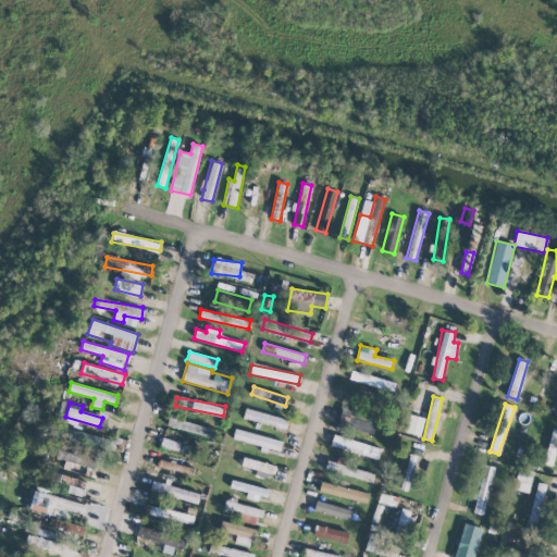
[(286,428),(288,417),(245,411),(243,421),(286,428)]
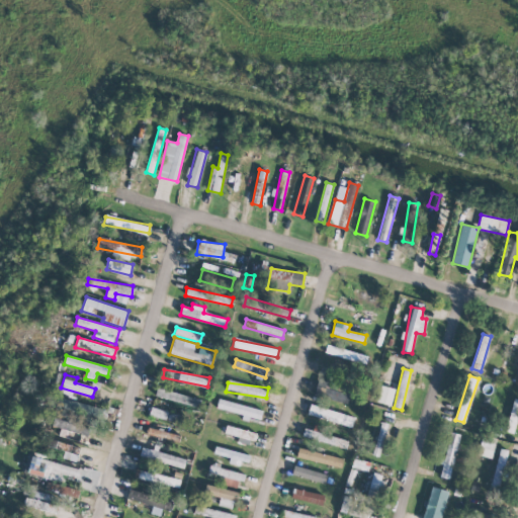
[(314,395),(347,404),(349,395),(316,385),(314,395)]
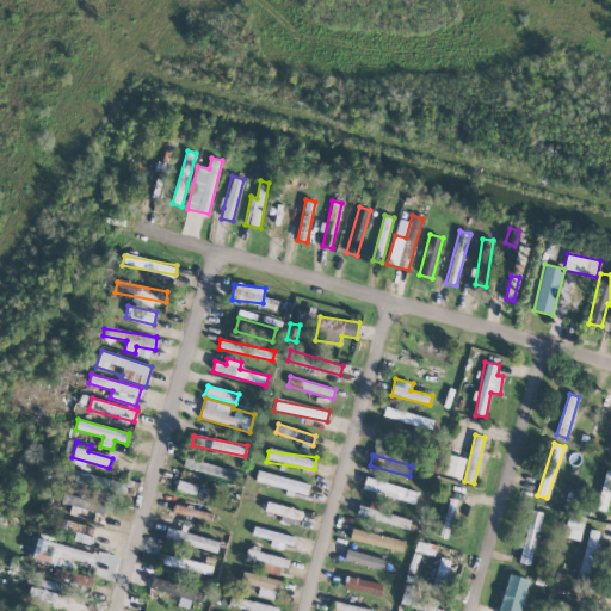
[(445,474),(461,477),(466,458),(449,455),(445,474)]
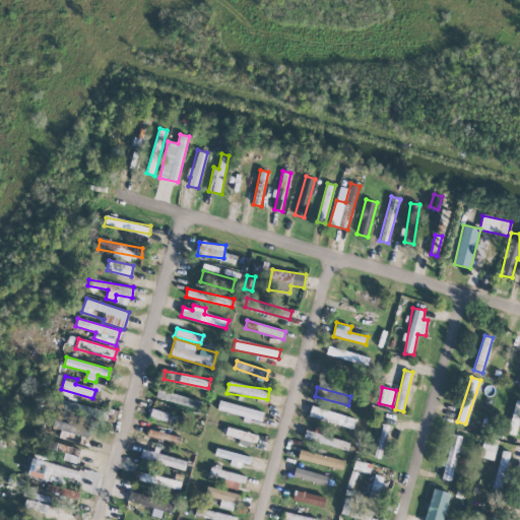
[(202,401),(158,388),(155,397),(200,409),(202,401)]
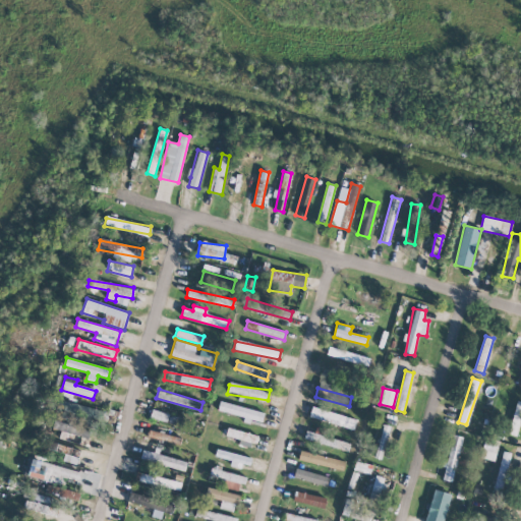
[(100,423),(103,408),(58,401),(55,416),(100,423)]
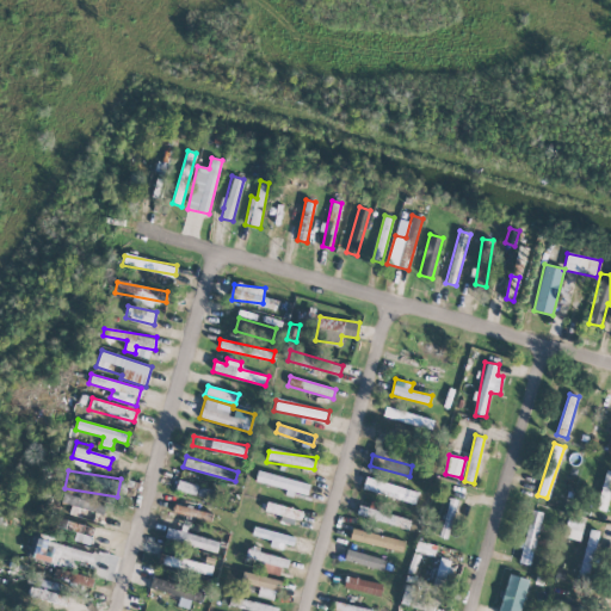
[(294,492),(307,495),(310,485),(258,470),(255,482),(294,493),(294,492)]
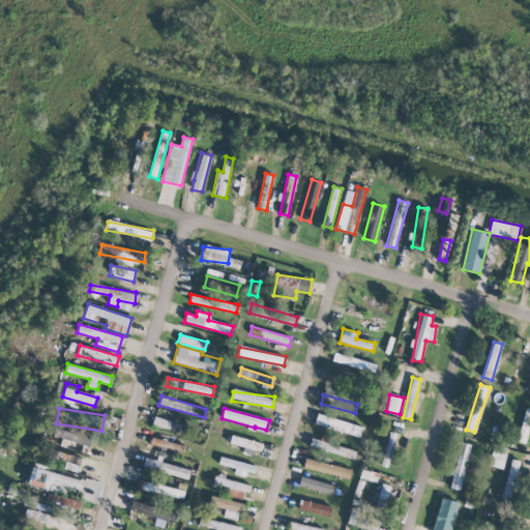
[(529,424),(529,408),(526,408),(517,441),(525,443),(529,424)]
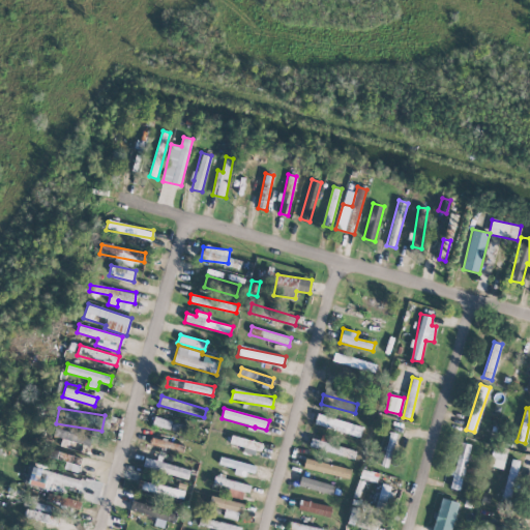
[(315,424),(360,437),(362,427),(318,414),(315,424)]
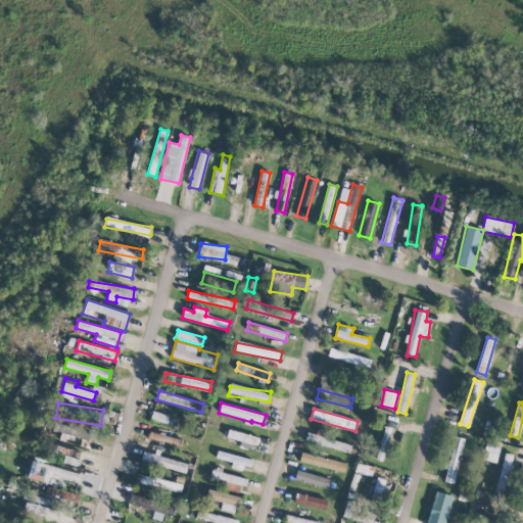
[(186,421),(153,411),(150,419),(184,429),(186,421)]
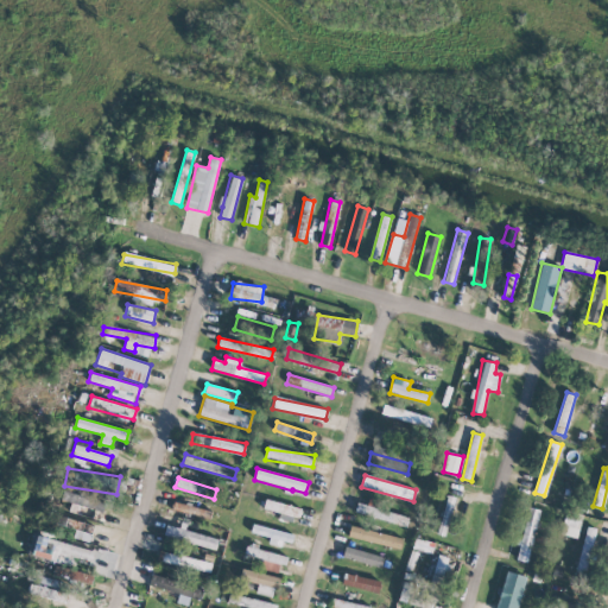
[(447,536),(454,498),(445,495),(438,534),(447,536)]
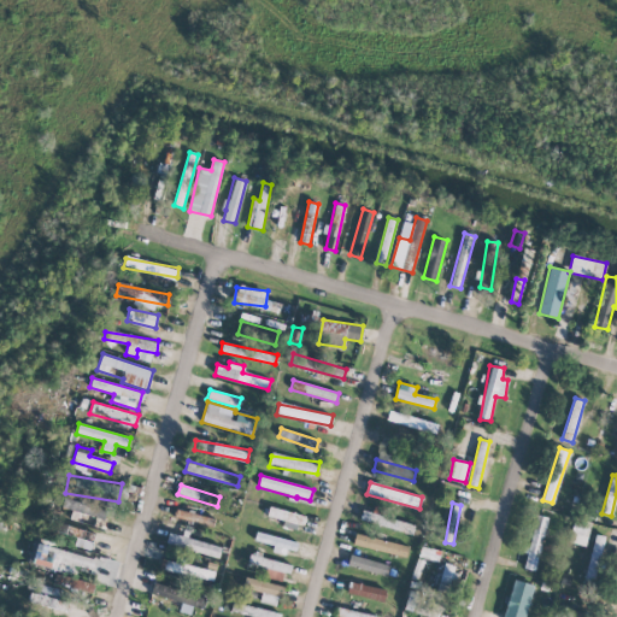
[(306,516),(269,506),(266,516),(304,527),(306,516)]
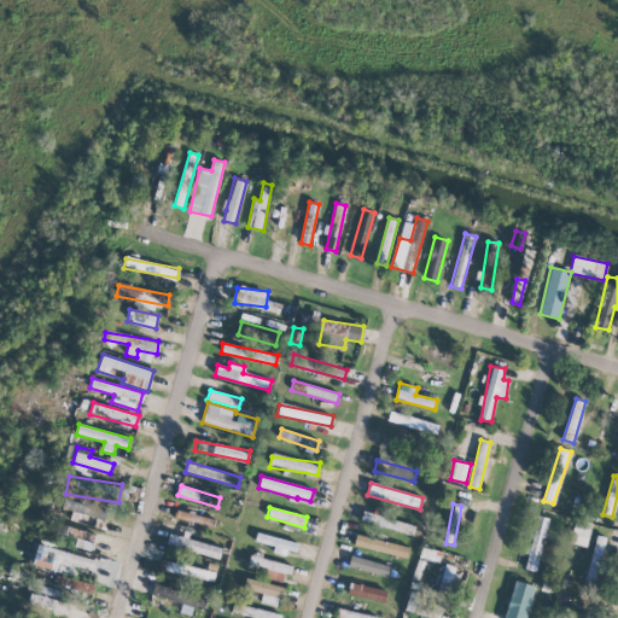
[(413,536),(417,526),(363,511),(361,522),(413,536)]
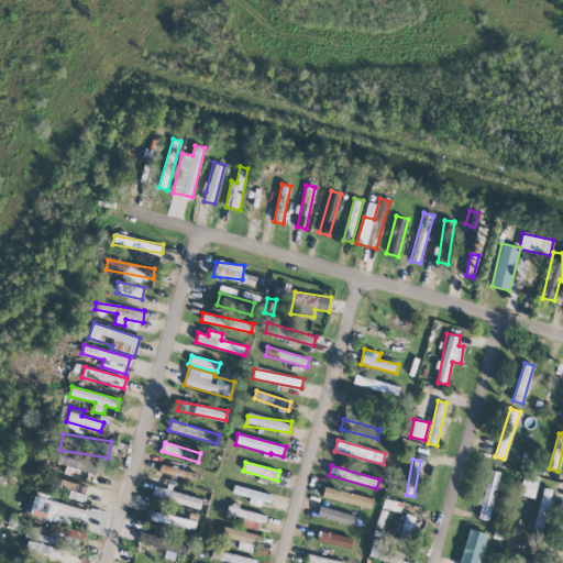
[(488,520),(500,473),(490,470),(482,503),(478,518),(488,520)]
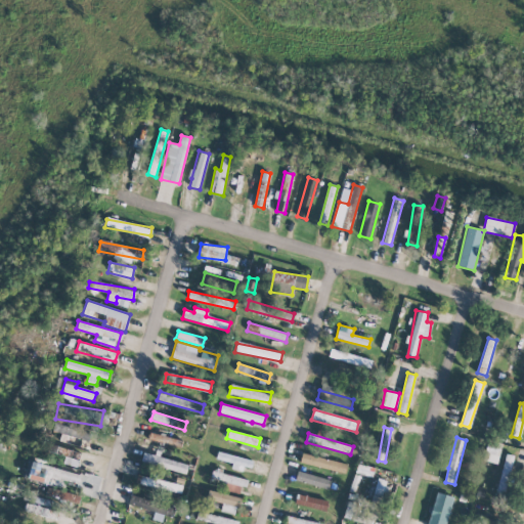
[(498,463),(501,443),(489,441),(486,462),(498,463)]
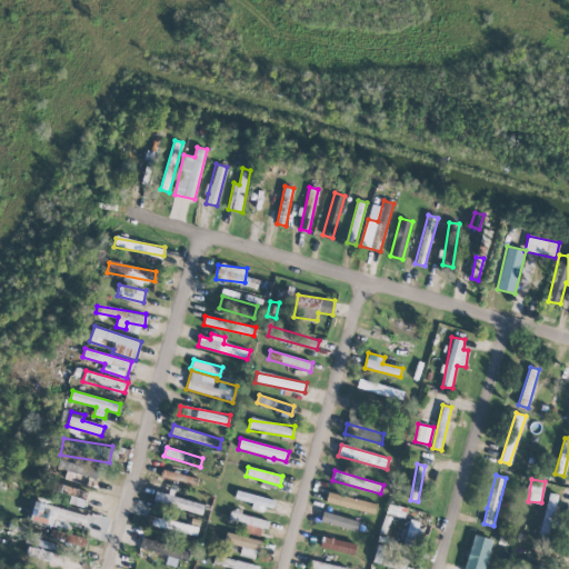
[(88,493),(56,482),(53,490),(71,497),(69,502),(83,508),(88,493)]
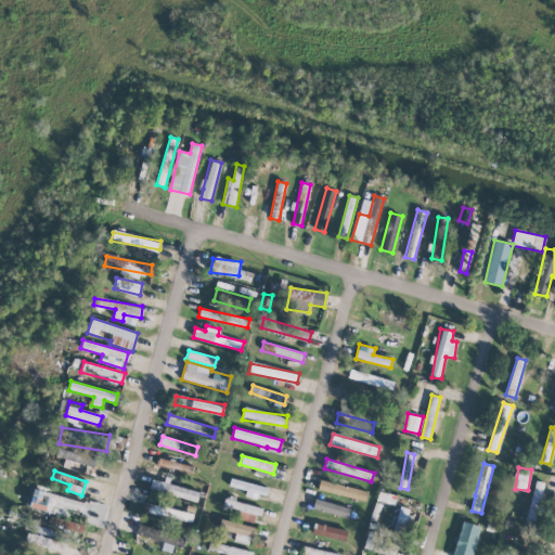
[(267,495),(269,487),(230,479),(229,487),(246,490),(245,497),(258,499),(258,494),(267,495)]
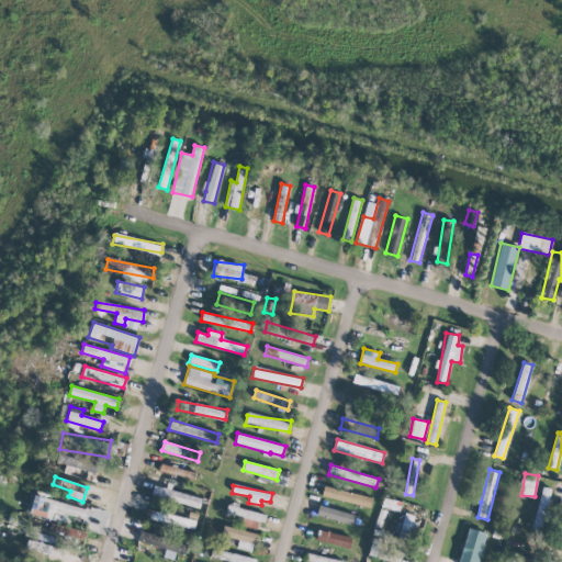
[(373,497),(324,485),(322,496),(370,507),(373,497)]
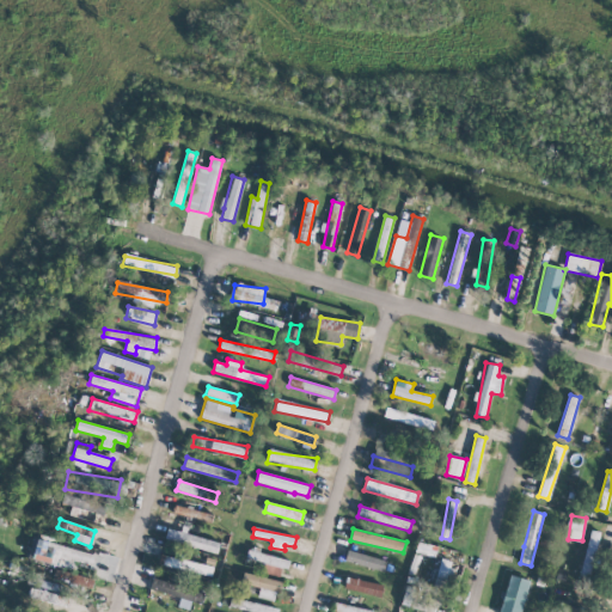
[(218,551),(220,539),(166,530),(165,542),(218,551)]
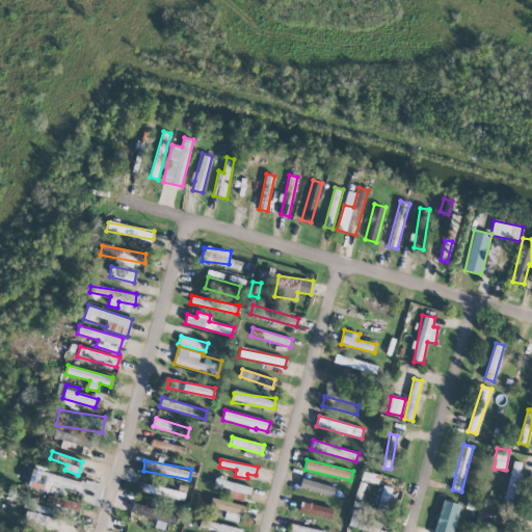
[(524,462),(513,460),(504,501),(513,503),(524,462)]
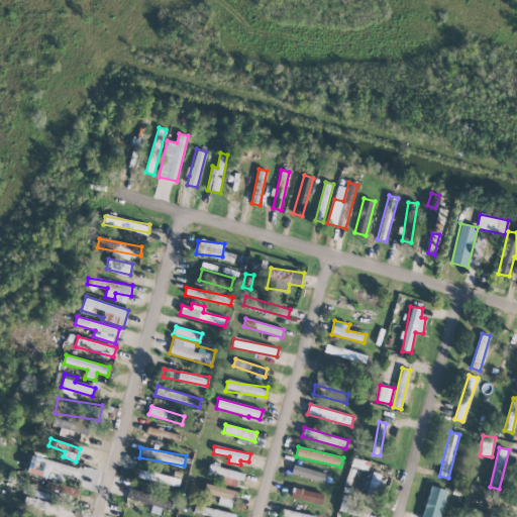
[(27,472),(62,481),(64,474),(79,477),(81,468),(32,454),(27,472)]
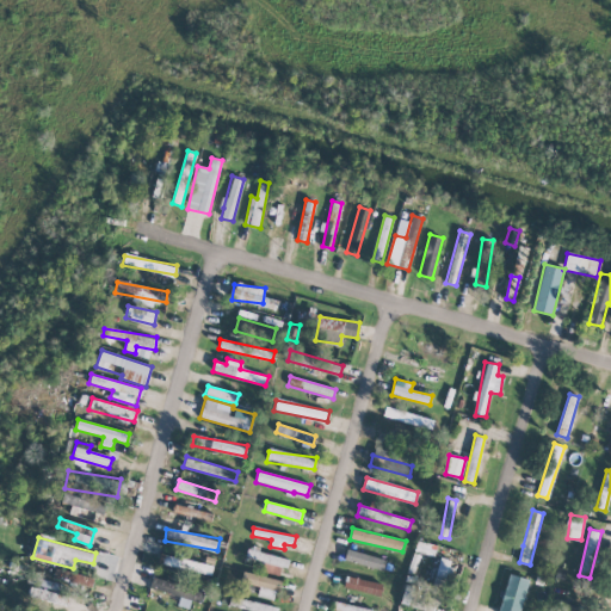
[(415,550),(427,553),(430,544),(418,541),(415,550)]
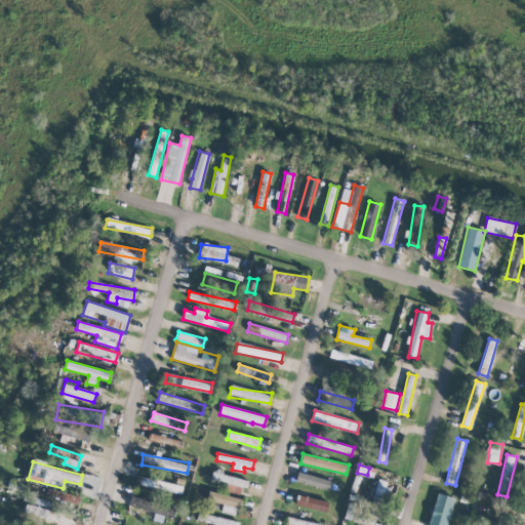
[(243,494),(246,478),(213,472),(211,482),(229,485),(228,491),(243,494)]
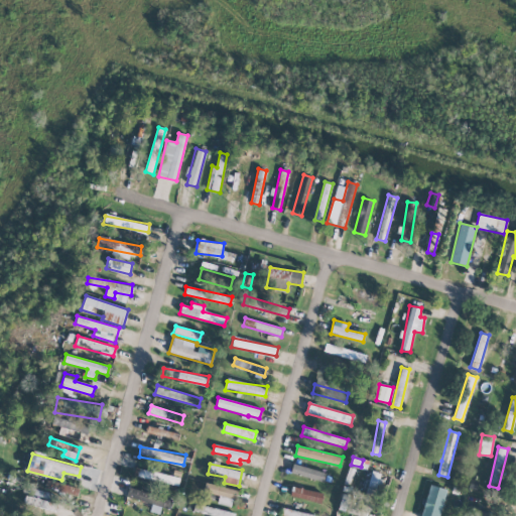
[(290,475),(325,480),(326,471),(292,465),(290,475)]
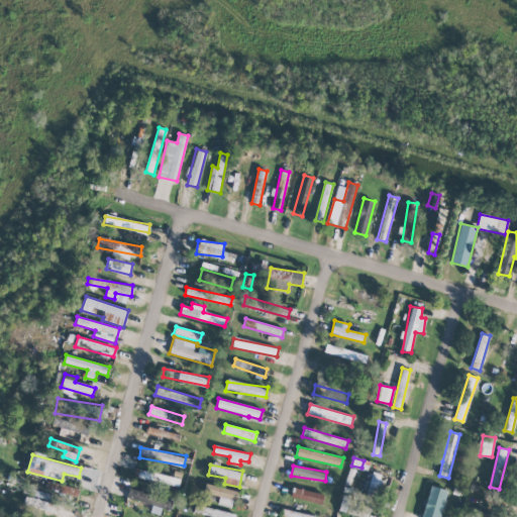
[(133,477),(178,487),(180,479),(135,468),(133,477)]
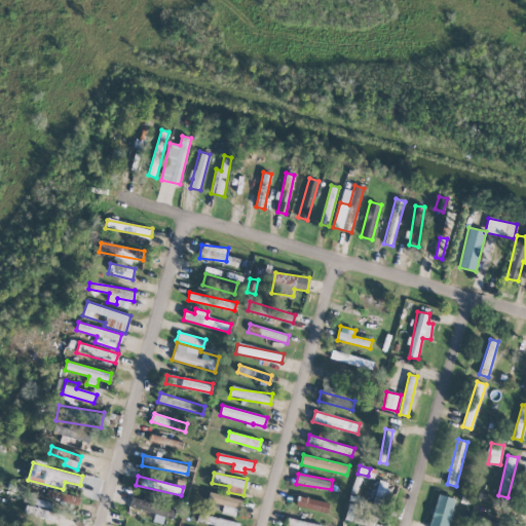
[(384,505),(389,482),(378,480),(373,503),(384,505)]
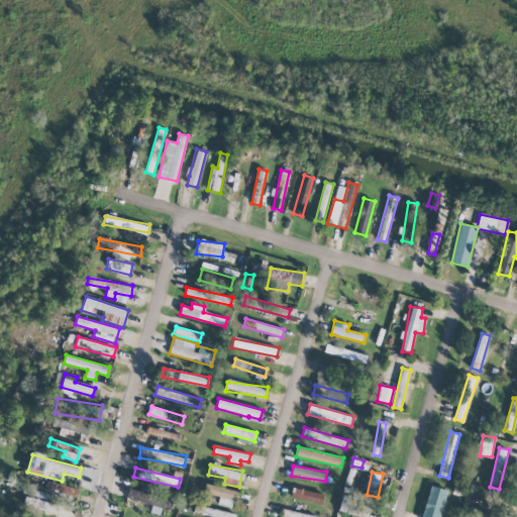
[(77,495),(78,487),(46,483),(45,491),(77,495)]
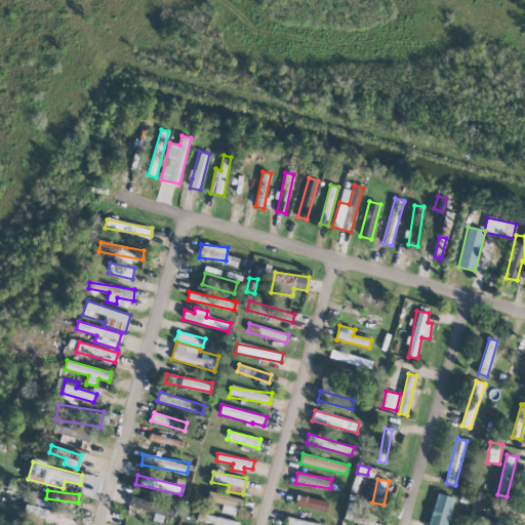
[(241,498),(209,491),(207,500),(223,503),(220,512),(236,516),(241,498)]
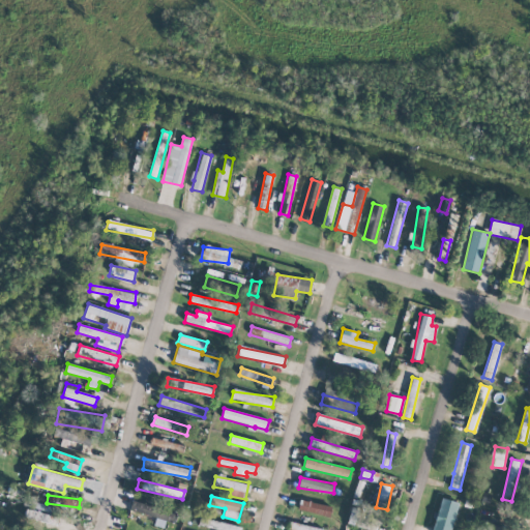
[(166,521),(174,523),(177,511),(144,502),(144,503),(131,500),(129,510),(156,518),(154,526),(164,528),(166,521)]
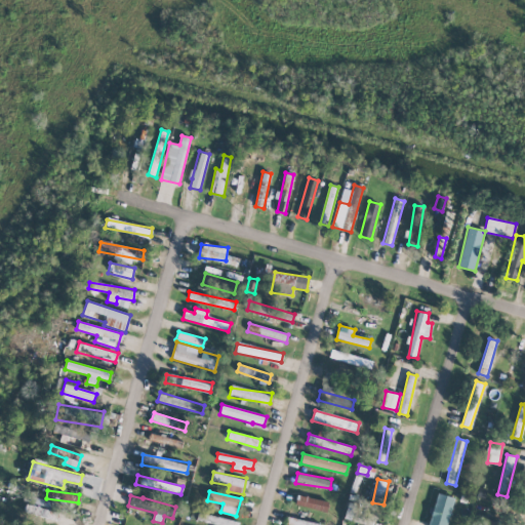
[(329,500),(296,495),(295,507),(327,512),(329,500)]
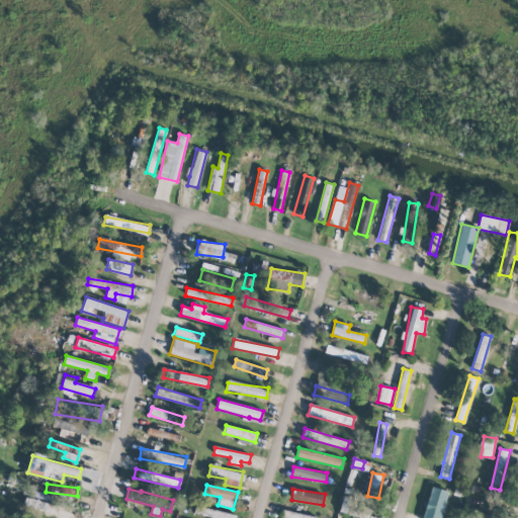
[(32,497),(53,501),(54,495),(33,491),(32,497)]
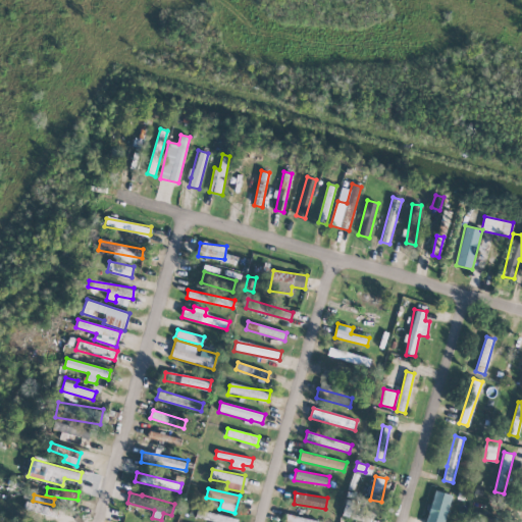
[(439,521),(447,497),(440,494),(433,521),(437,521),(439,521)]
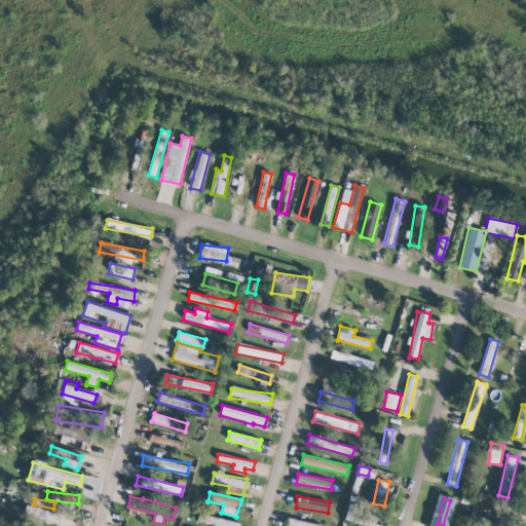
[(59,521),(61,513),(28,506),(27,516),(59,521)]
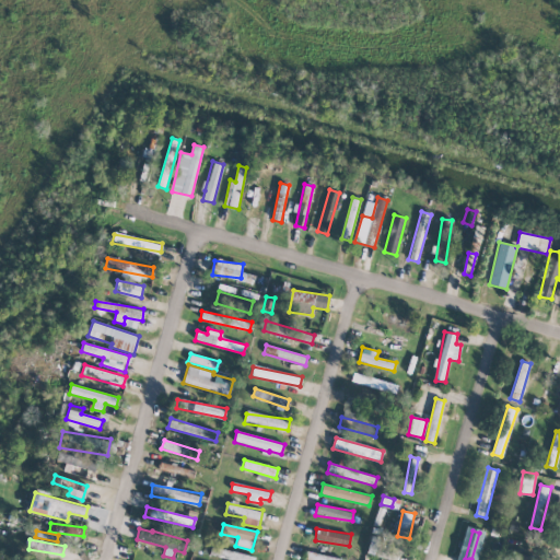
[(254,559),(255,556),(211,547),(210,557),(230,559),(254,559)]
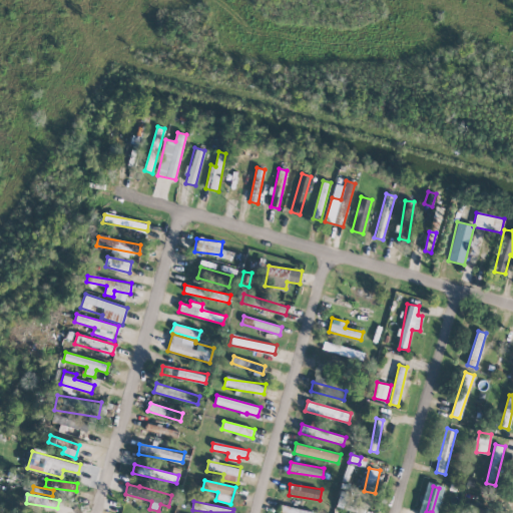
[(280,511),(286,512),(313,512),(314,512),(281,504),(280,511)]
